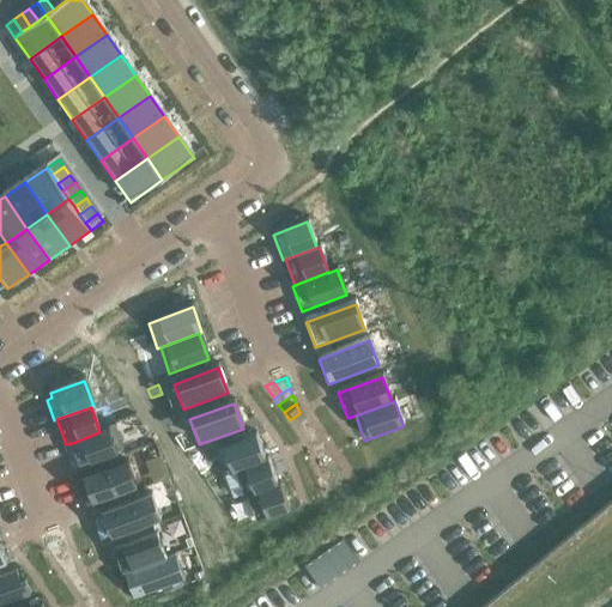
[(300,413),(290,420),(297,431),(306,425),(302,422),(300,413)]
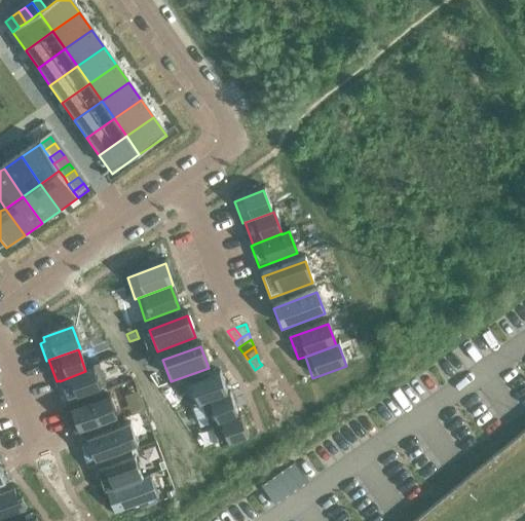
[(138,364),(142,370),(152,367),(149,360),(138,364)]
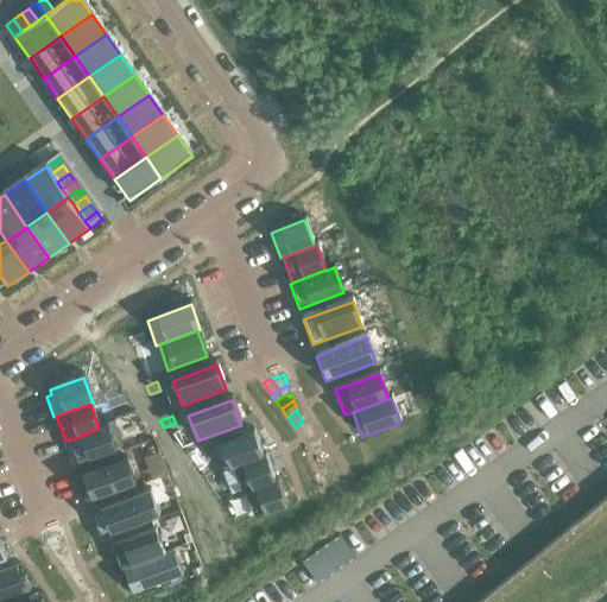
[(303,422),(295,428),(303,439),(311,433),(303,422)]
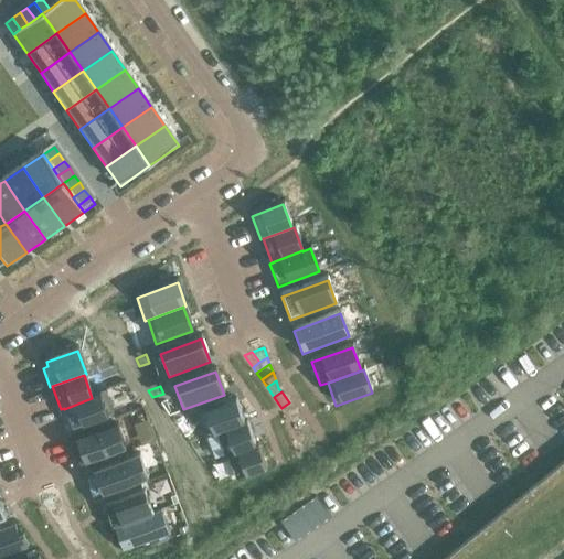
[(92,398),(64,409),(72,432),(113,417),(105,394),(93,398),(92,398)]
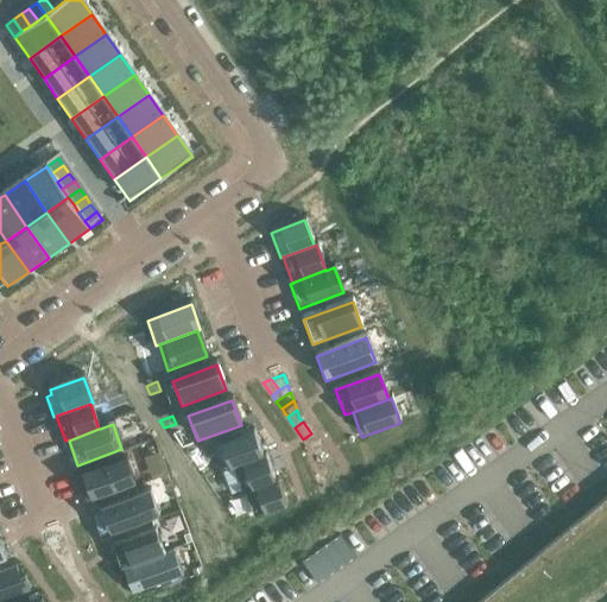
[(253,432),(215,447),(223,471),(232,469),(233,469),(263,458),(263,457),(253,432)]
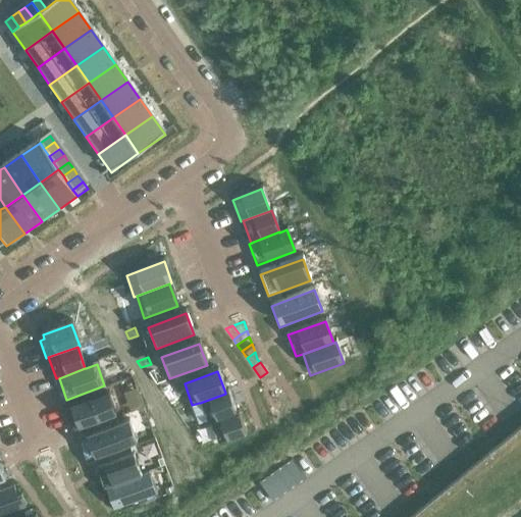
[(267,372),(260,377),(262,380),(265,388),(273,382),(267,372)]
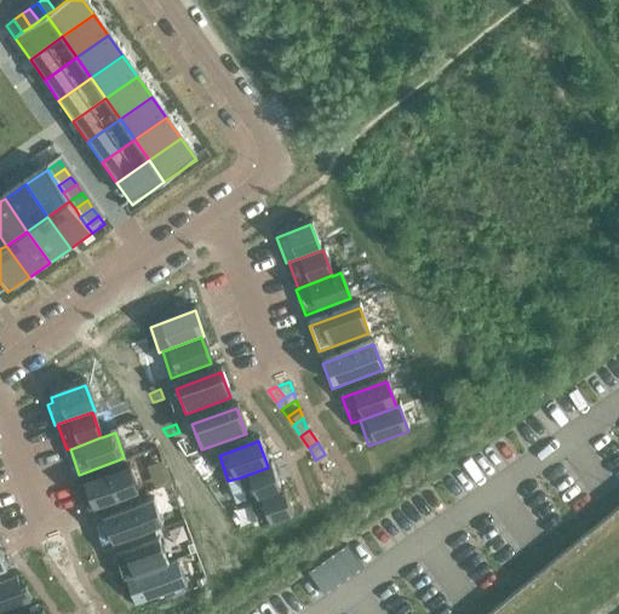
[(325,454),(315,460),(319,471),(331,463),(325,454)]
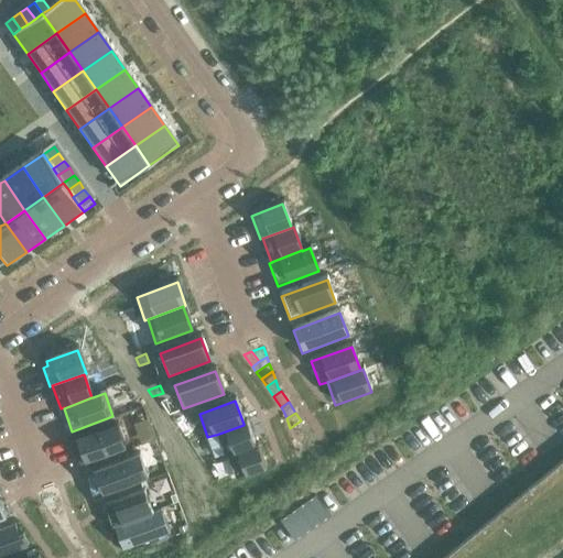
[(301,420),(290,428),(293,436),(299,431),(305,427),(301,420)]
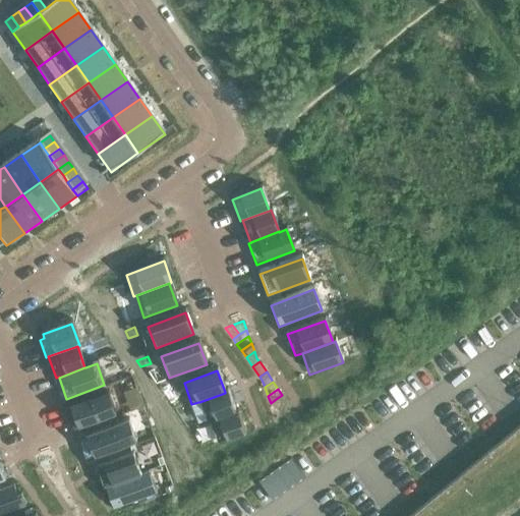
[(199,402),(198,403),(207,424),(210,423),(235,414),(235,413),(227,392),(225,393),(199,402)]
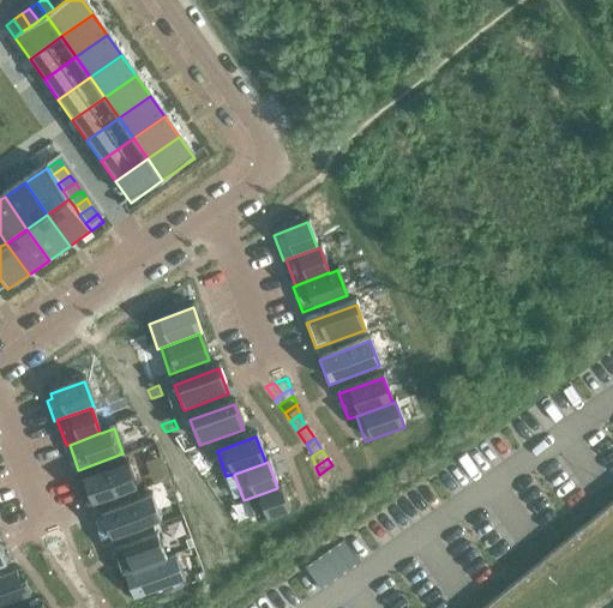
[(127,464),(77,483),(86,509),(137,491),(127,464)]
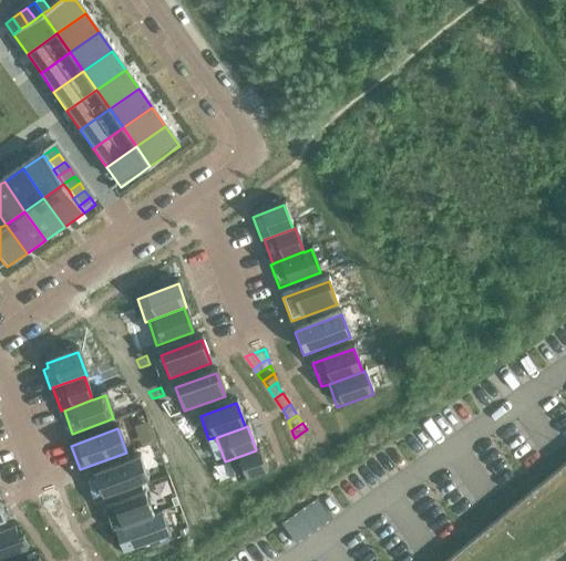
[(307,429),(300,434),(308,445),(315,440),(307,429)]
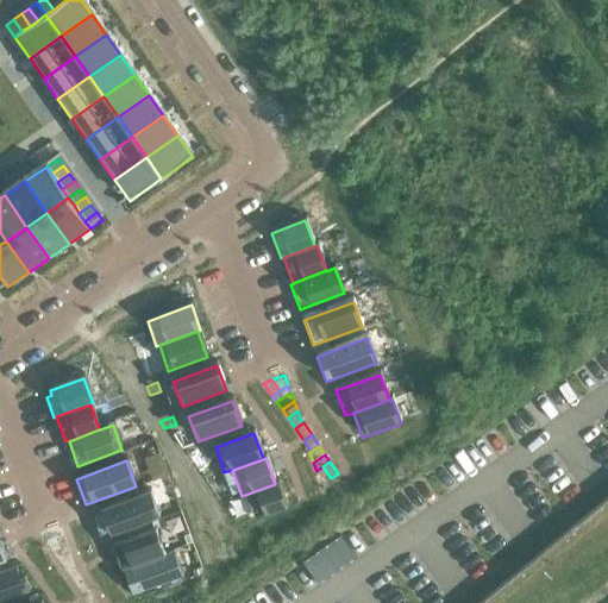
[(323,466),(317,471),(321,485),(331,478),(323,466)]
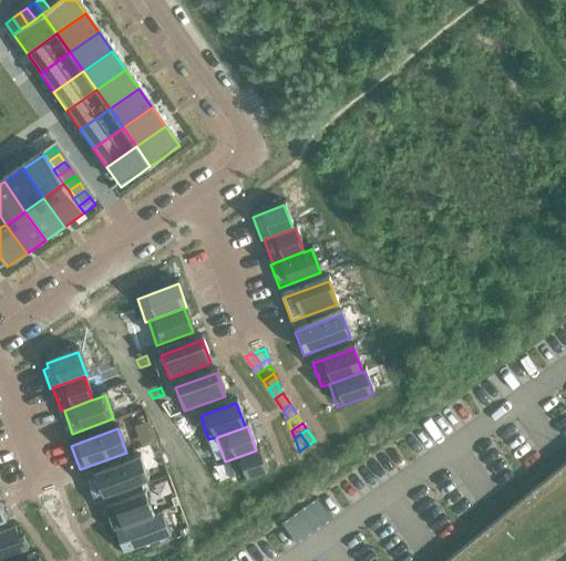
[(323,452),(315,440),(308,445),(315,455),(323,452)]
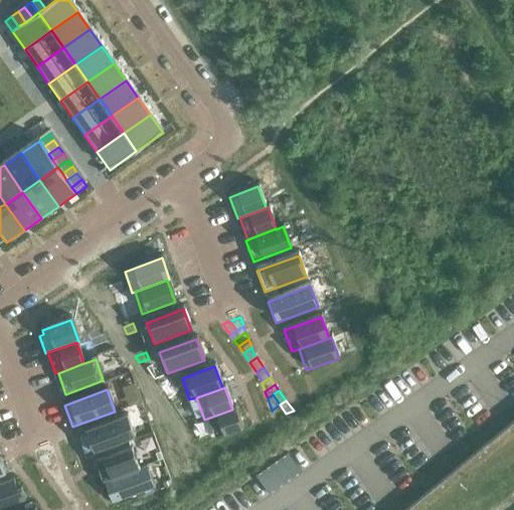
[(280,404),(272,410),(275,417),(286,413),(280,404)]
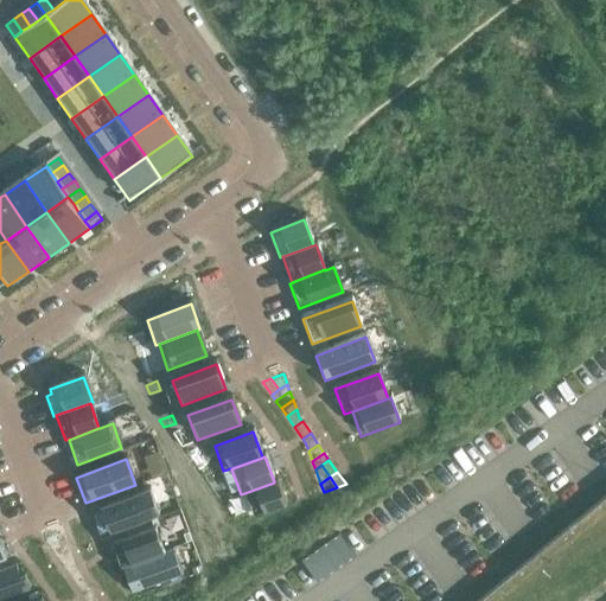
[(244,493),(253,518),(286,506),(278,481),(274,483),(244,493)]
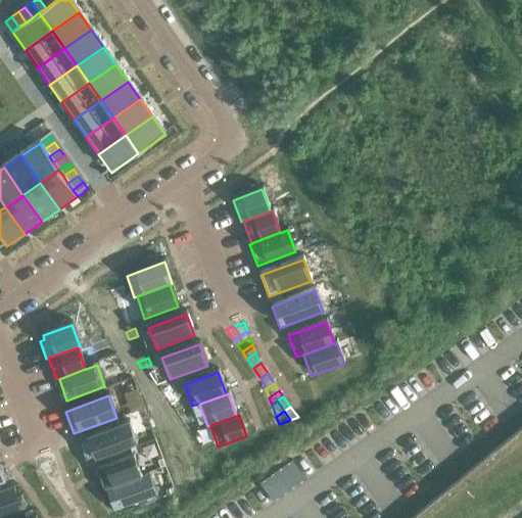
[(129,424),(77,442),(85,464),(136,445),(129,424)]
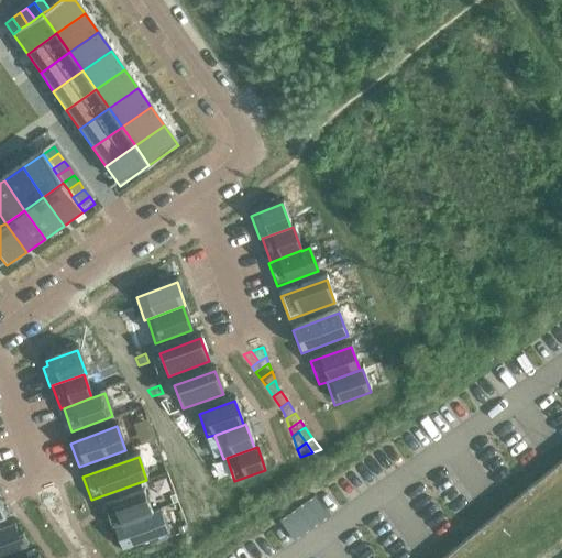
[(144,492),(102,507),(111,531),(113,529),(114,529),(152,516),(144,492)]
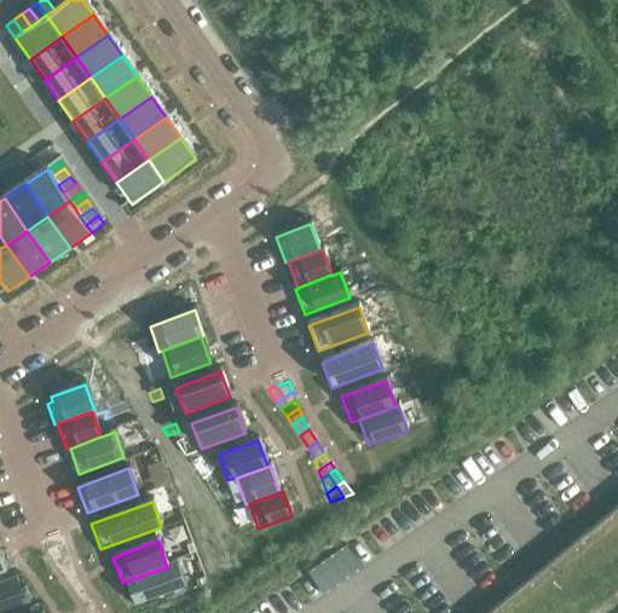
[(61,542),(48,547),(57,557),(64,551),(61,542)]
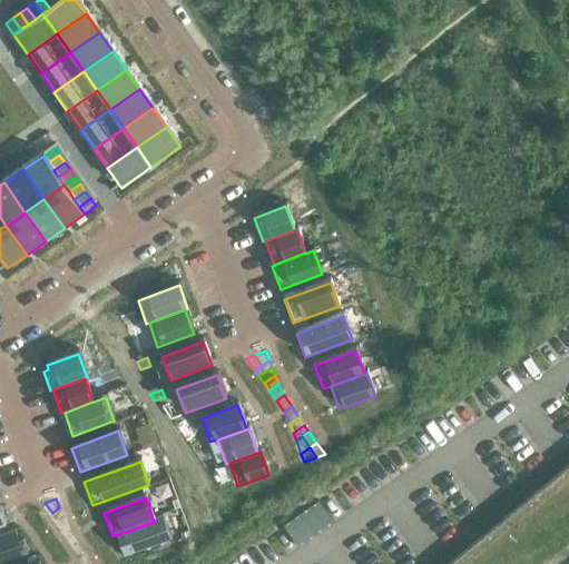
[(45,503),(36,505),(45,518),(52,513),(45,503)]
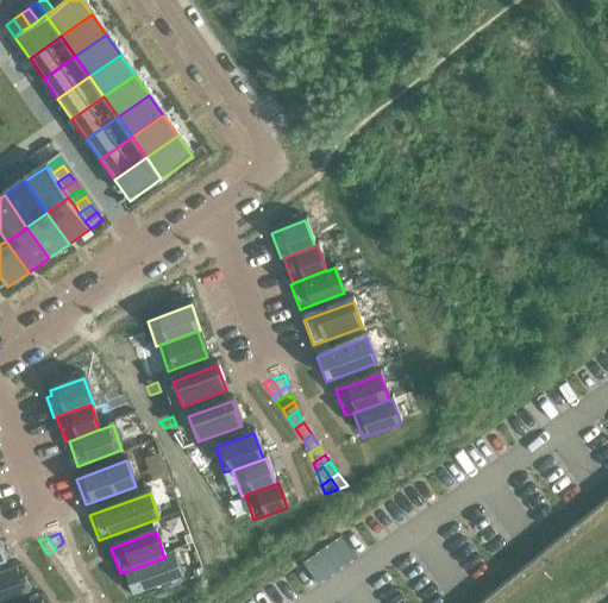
[(56,548),(48,554),(52,560),(67,551),(63,542),(56,548)]
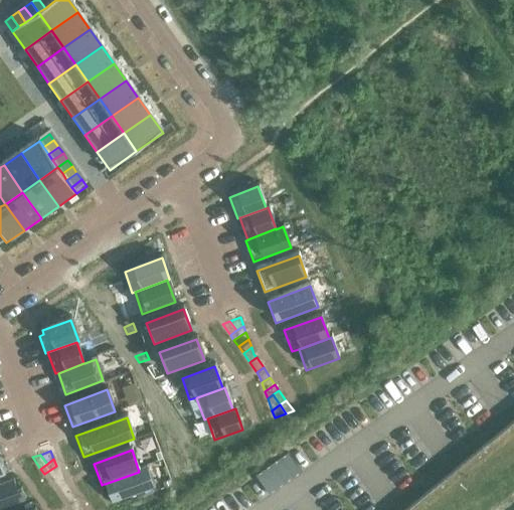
[(56,466),(44,474),(48,480),(58,473),(56,466)]
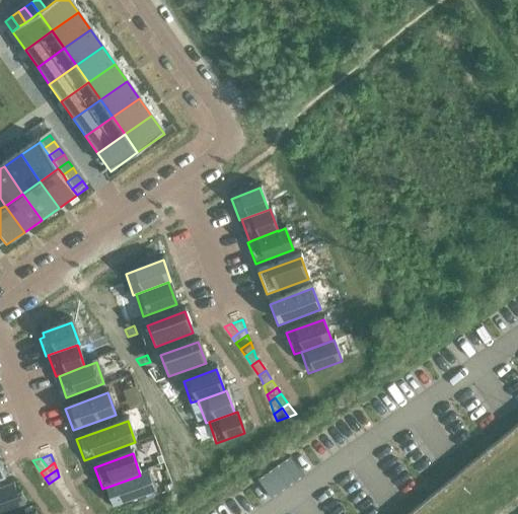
[(140,475),(105,488),(113,510),(155,494),(147,472),(140,475)]
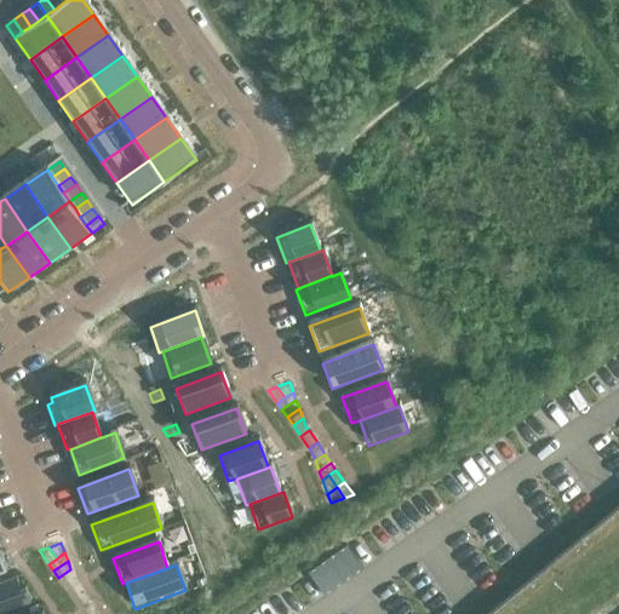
[(70,569),(58,578),(64,586),(74,579),(70,569)]
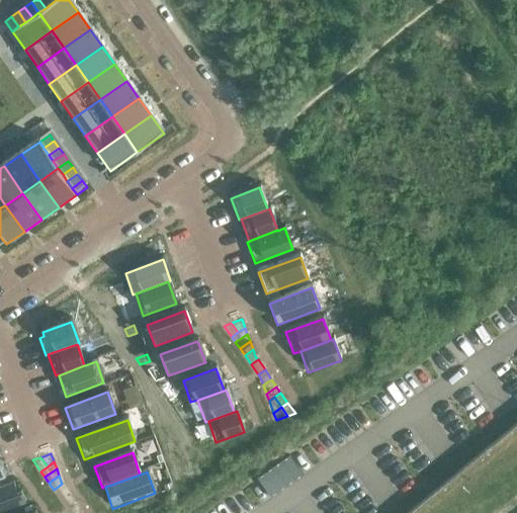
[(62,484),(54,490),(60,499),(67,494),(65,491),(62,484)]
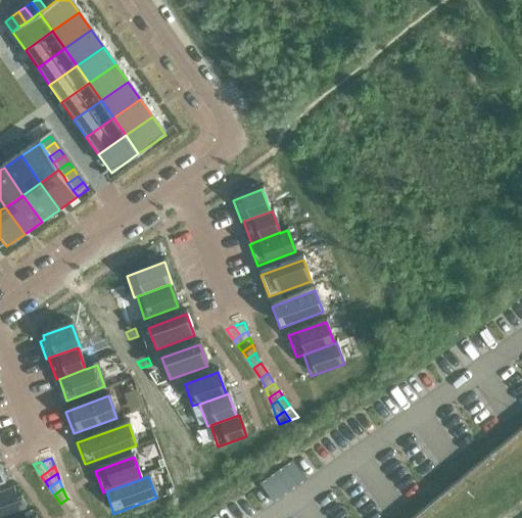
[(13,490),(0,495),(0,517),(8,517),(26,511),(20,498),(16,500),(13,490)]
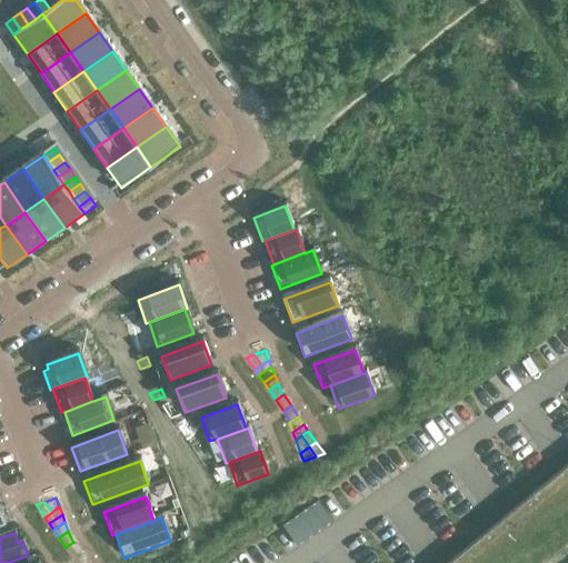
[(73,542),(66,548),(75,559),(81,553),(73,542)]
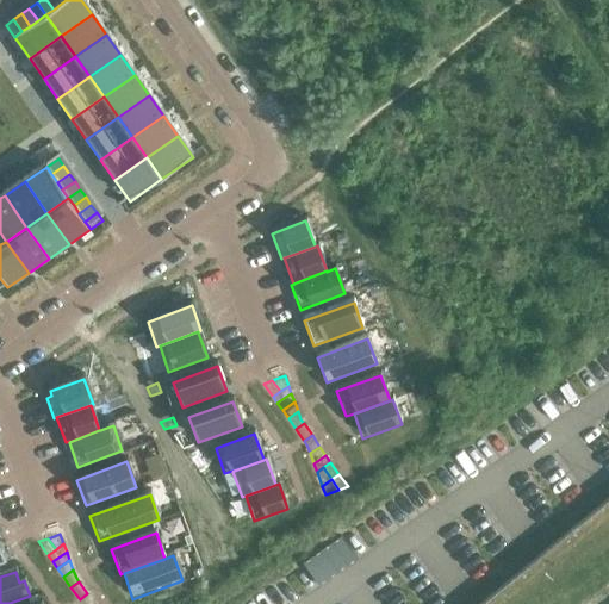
[(87,593),(80,599),(82,603),(94,603),(87,593)]
